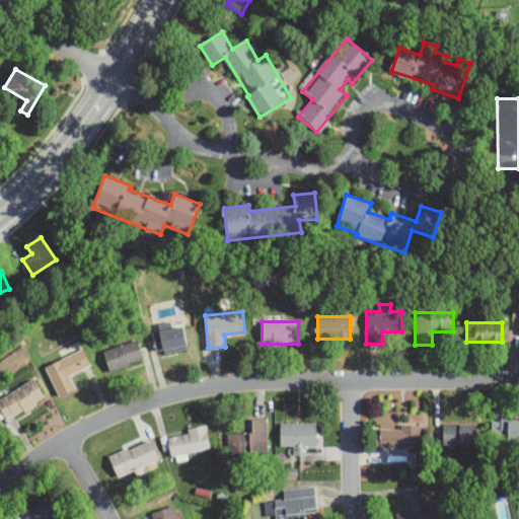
[(152,331),(157,355),(188,348),(181,325),(152,331)]
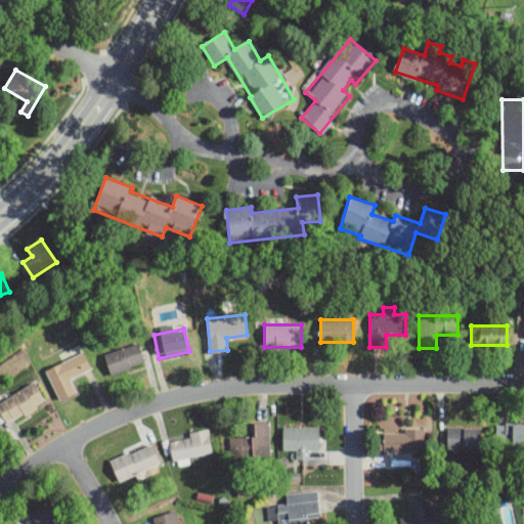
[(145,365),(139,344),(104,355),(112,376),(145,365)]
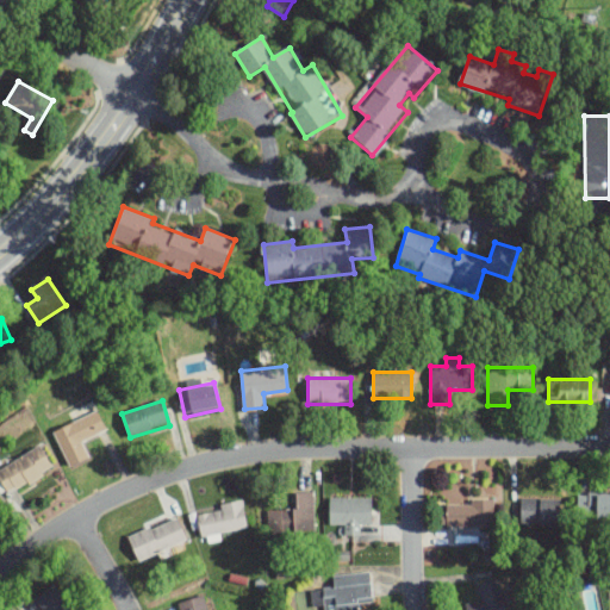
[(54,430),(69,466),(89,459),(82,441),(106,430),(99,411),(54,430)]
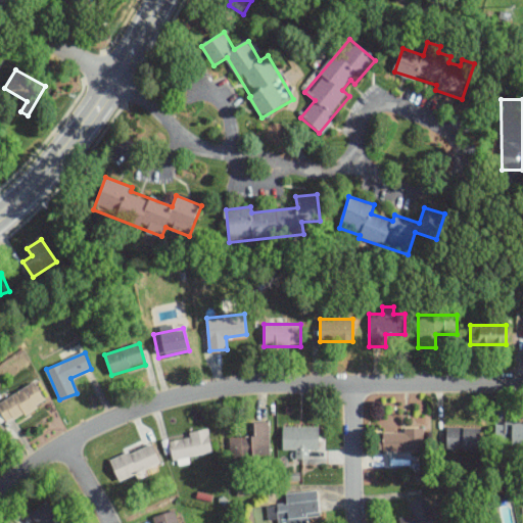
[(0,403),(0,413),(7,424),(44,399),(33,382),(0,403)]
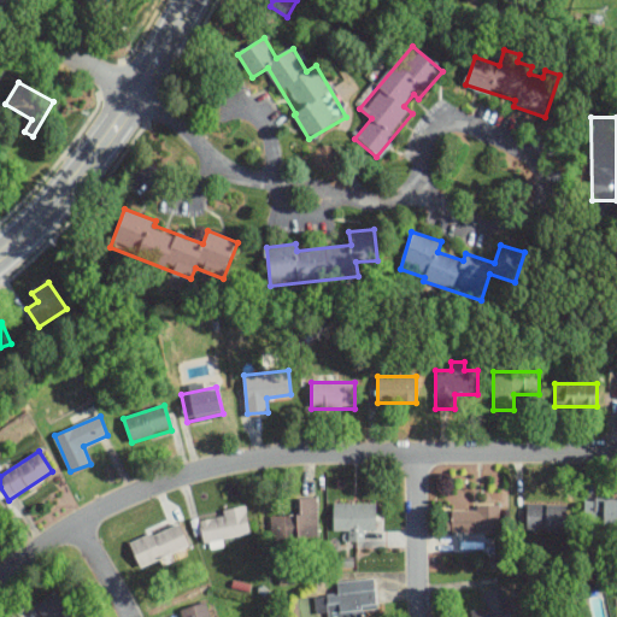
[(272,516),(272,540),(319,538),(317,498),(298,499),(298,515),(272,516)]
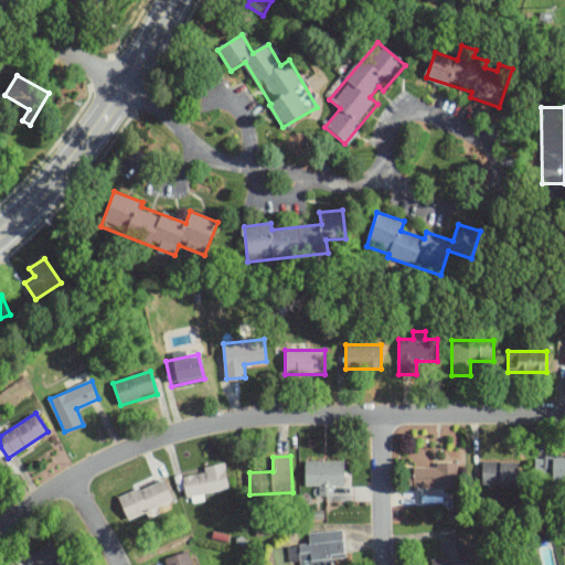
[(564,458),(535,458),(535,481),(564,481),(564,458)]
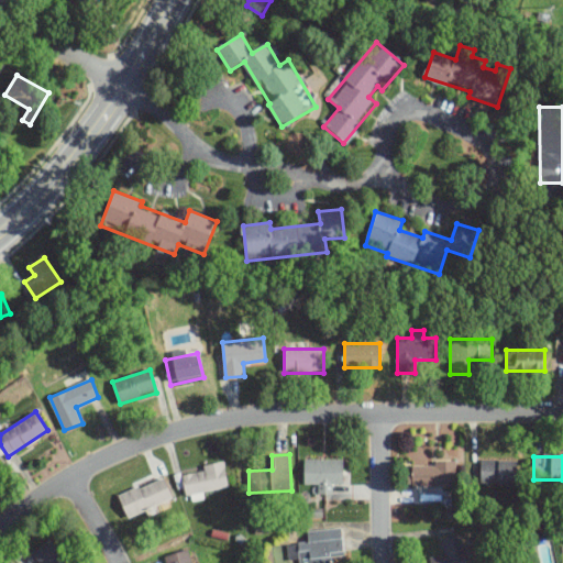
[(304,485),(319,485),(319,494),(331,494),(331,485),(342,485),(342,460),(304,460),(304,485)]
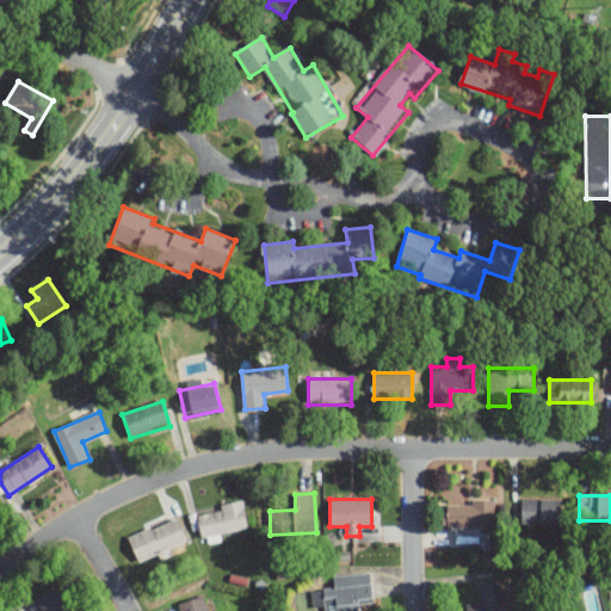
[(522,524),(561,524),(561,499),(522,499),(522,524)]
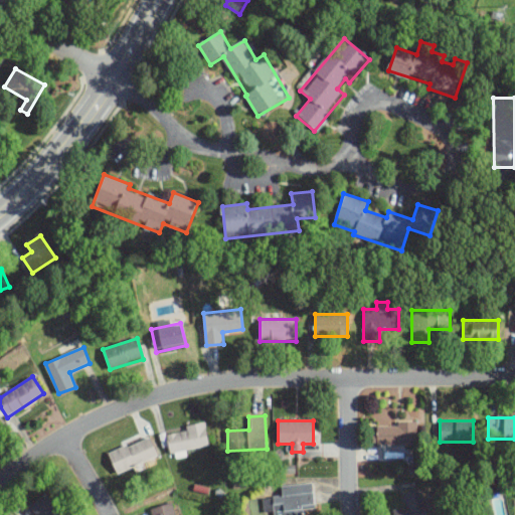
[(185,425),(186,431),(167,434),(170,453),(209,447),(205,422),(185,425)]
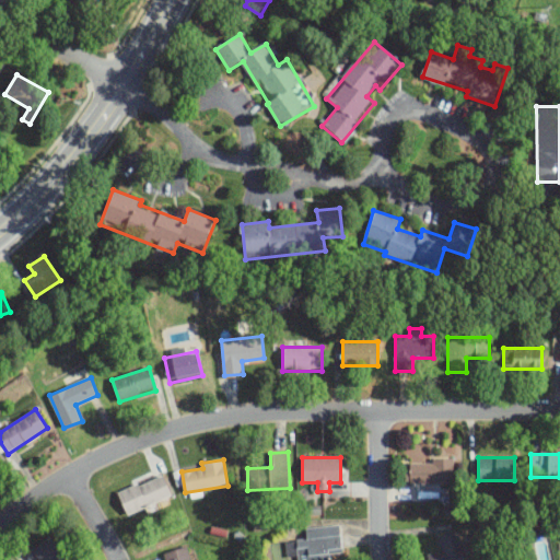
[(450,483),(450,461),(409,461),(409,483),(450,483)]
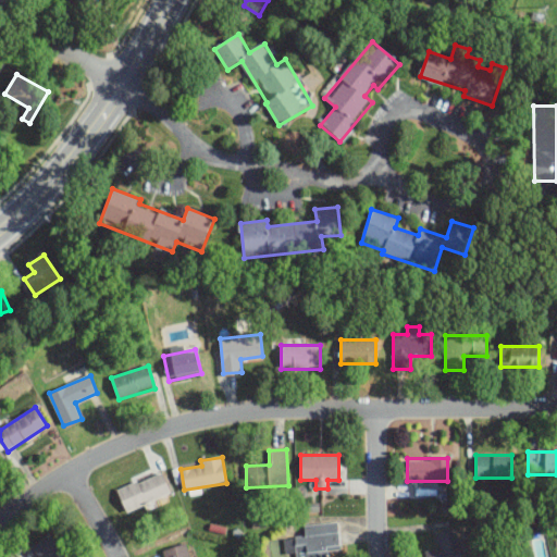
[(126,512),(171,495),(162,472),(118,491),(126,512)]
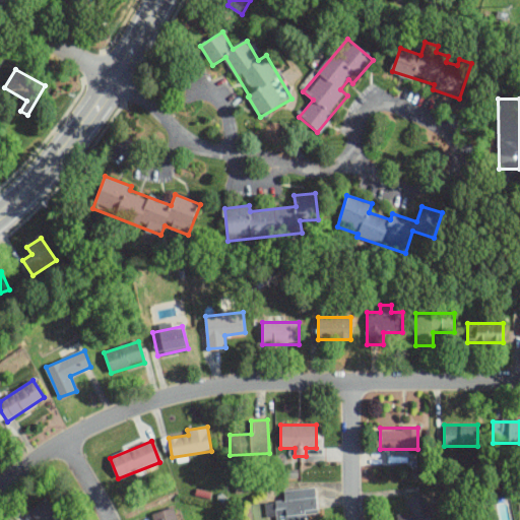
[(276,519),(306,519),(306,514),(318,513),(316,489),(283,492),(284,501),(274,502),(276,519)]
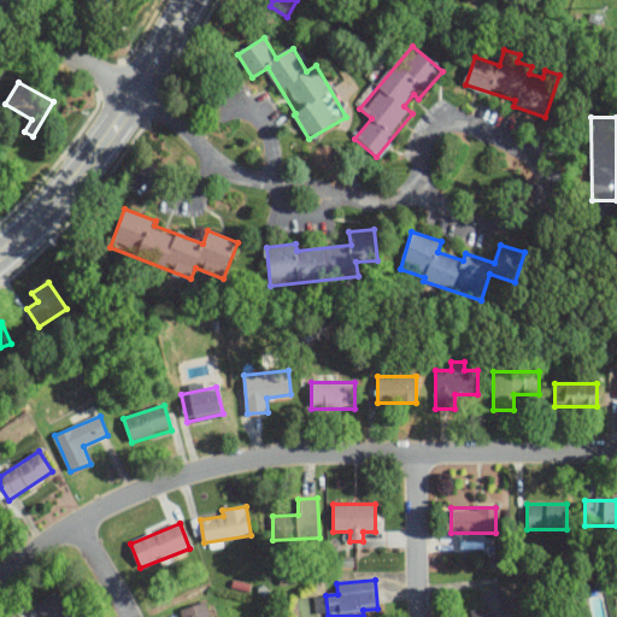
[(471,611),(471,616),(510,616),(506,587),(483,591),(487,609),(471,611)]
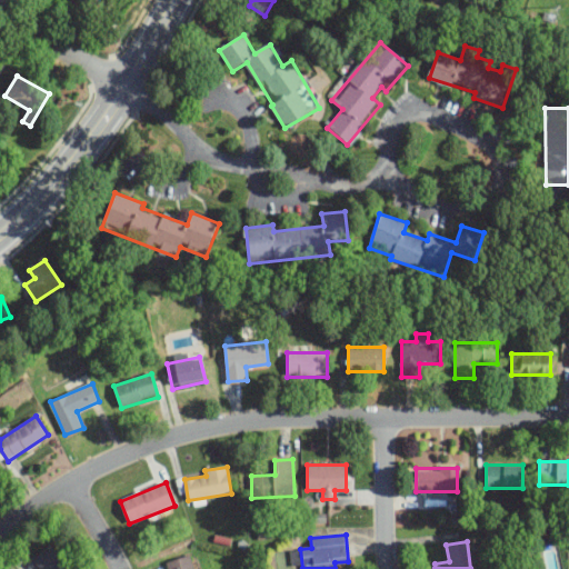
[(70,568),(49,545),(32,560),(40,568),(70,568)]
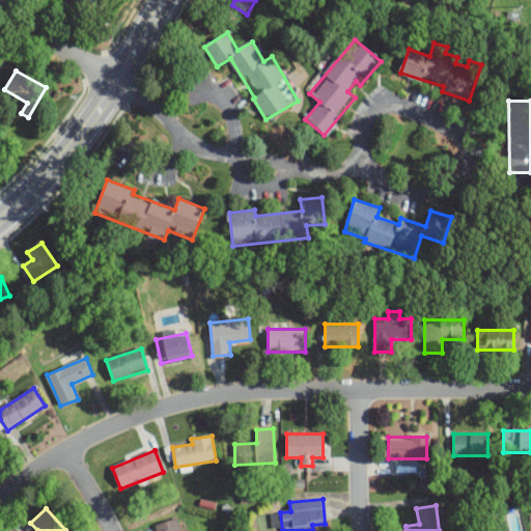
[(503,513),(503,530),(523,530),(522,512),(503,513)]
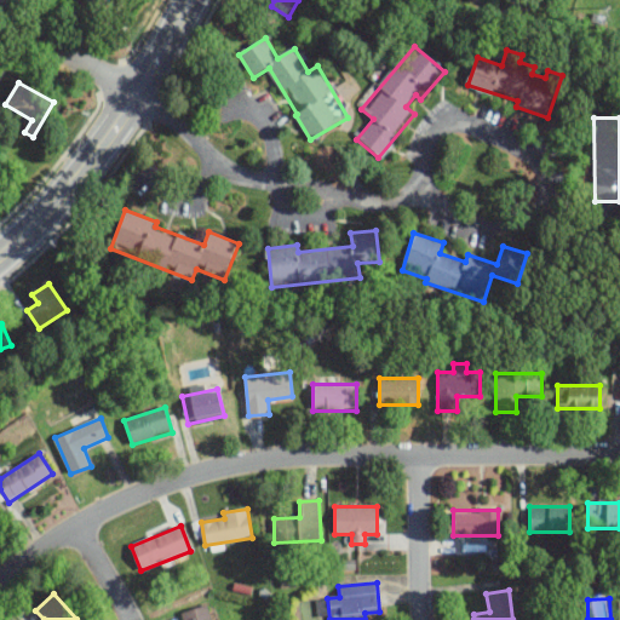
[(182,614),(183,619),(211,619),(207,606),(182,614)]
